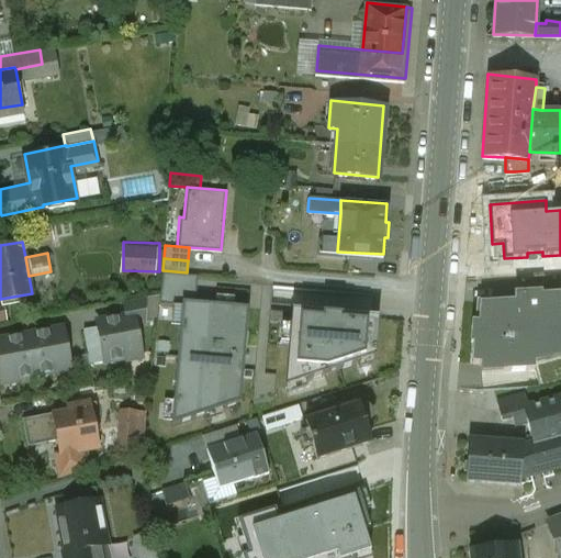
[(516,299),(478,300),(478,322),(472,321),(471,342),(474,343),(473,361),(504,361),(503,369),(535,368),(534,353),(560,345),(560,290),(517,293),(516,299)]
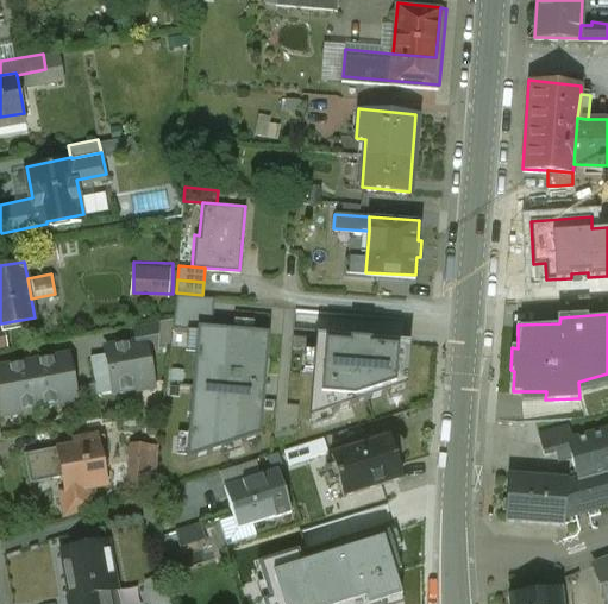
[(145,346),(146,350),(158,347),(158,320),(132,325),(136,340),(142,339),(143,346),(145,346)]
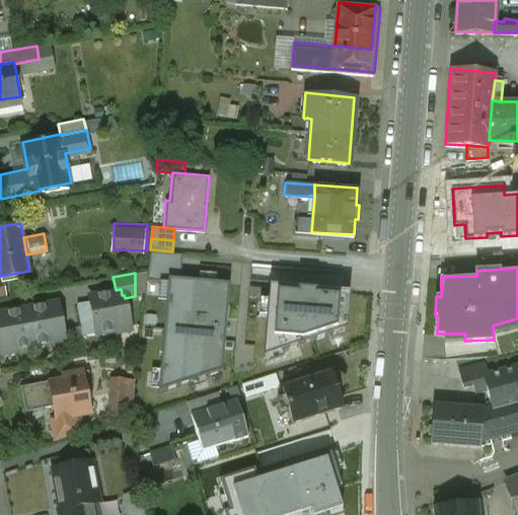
[(231,283),(170,278),(159,391),(223,370),(231,283)]
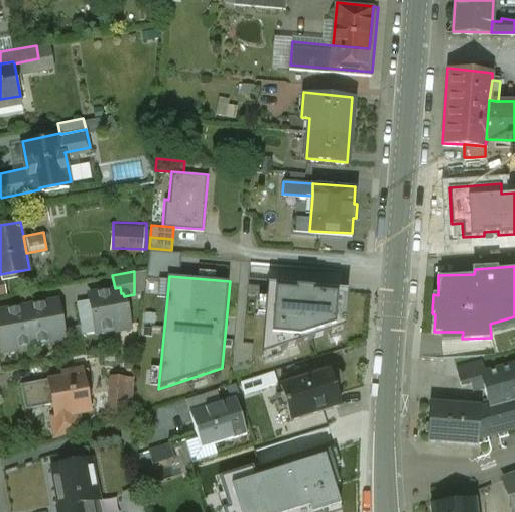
[(348,291),(317,288),(292,287),(270,284),(263,356),(346,328),(348,291)]
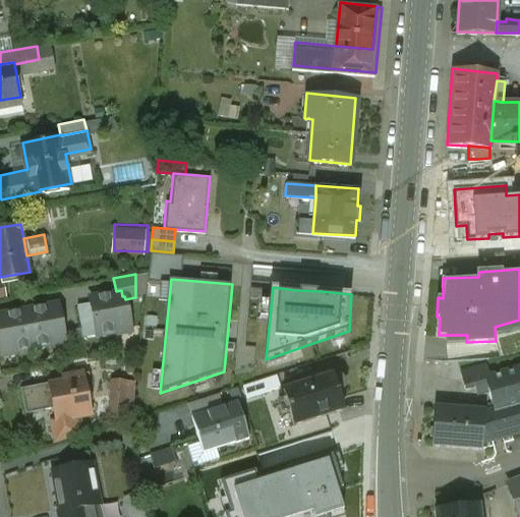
[(116,291),(91,295),(92,302),(98,332),(98,334),(116,330),(116,329),(130,326),(125,299),(124,296),(122,296),(121,290),(116,291)]
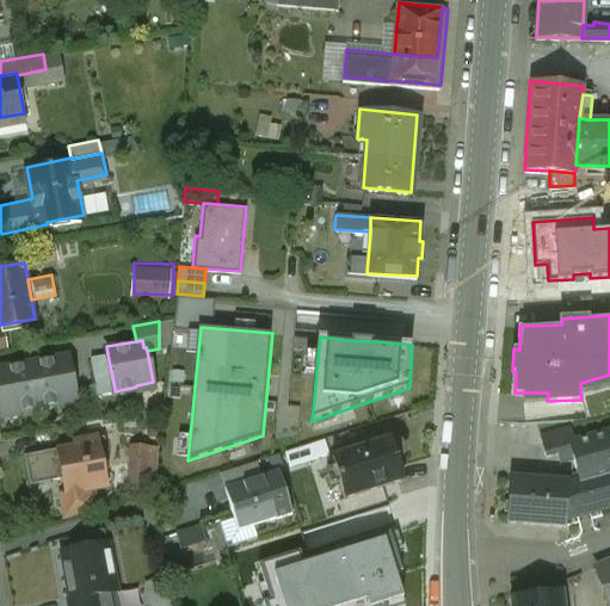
[(66,354),(31,360),(38,404),(60,401),(60,400),(75,396),(69,362),(67,362),(66,354)]
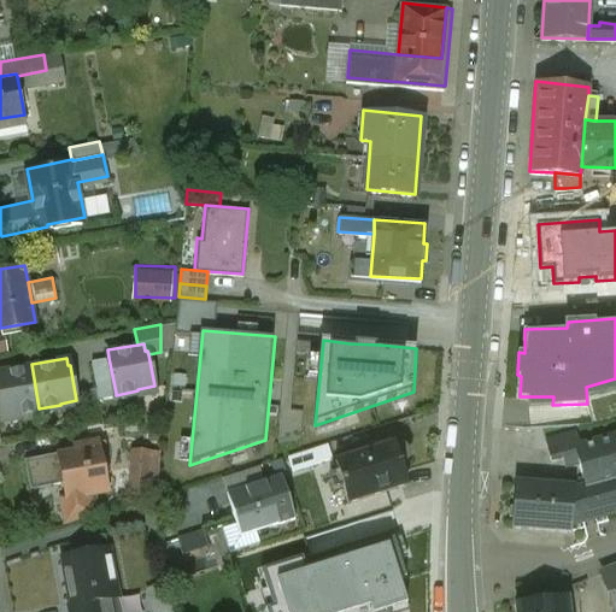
[(116,393),(109,358),(92,360),(98,396),(116,393)]
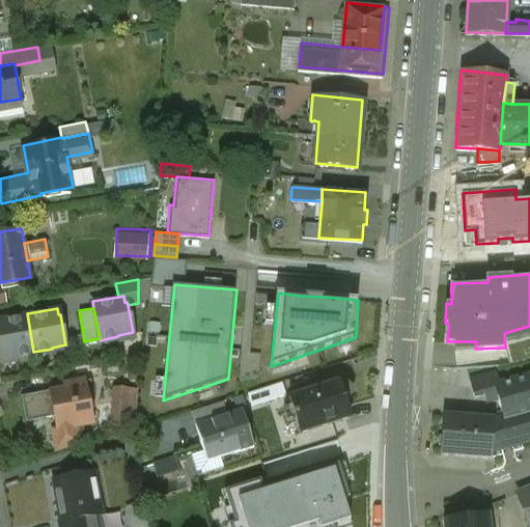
[(27,313),(0,317),(0,355),(0,357),(15,354),(15,356),(33,352),(27,313)]
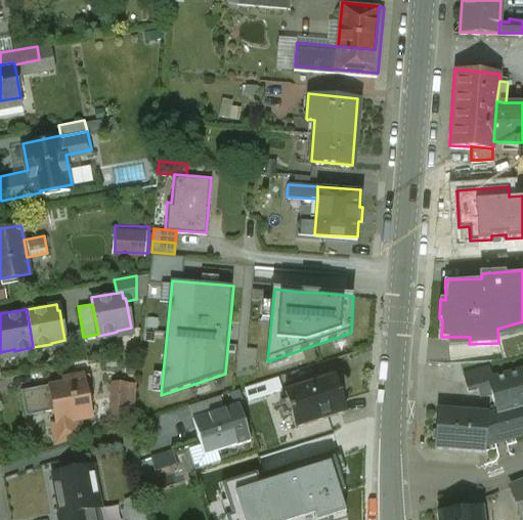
[(487,376),(491,375),(487,364),(463,372),(468,389),(479,386),(478,384),(488,381),(487,376)]
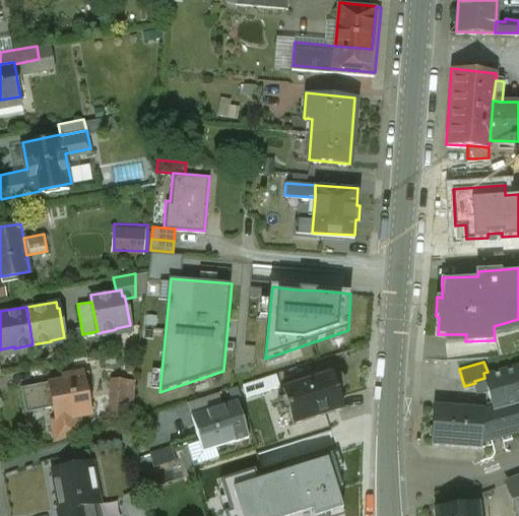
[(484,378),(493,406),(504,403),(503,400),(518,396),(518,363),(488,372),(483,373),(484,378)]
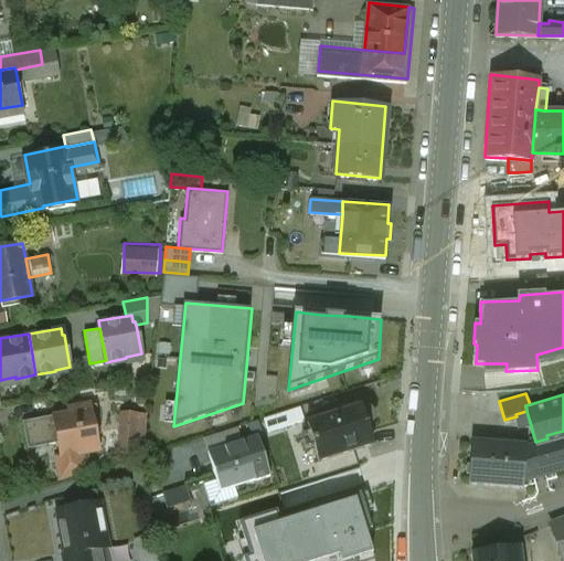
[(117,410),(120,411),(120,410),(140,411),(141,399),(118,397),(117,410)]
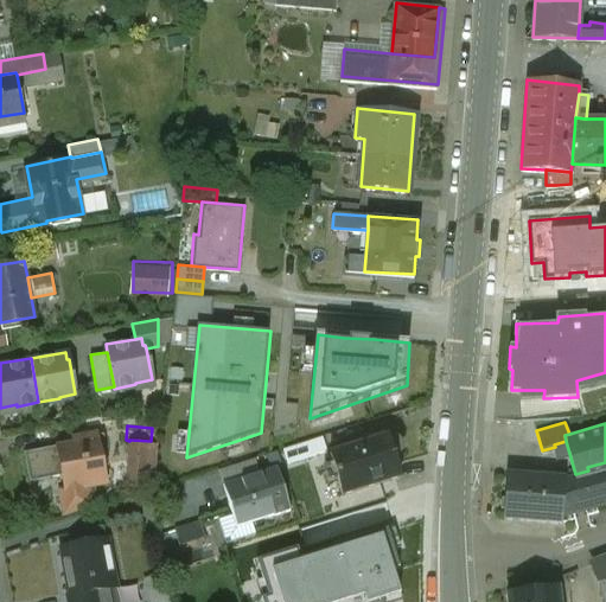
[(85,440),(23,453),(29,481),(61,474),(63,487),(64,491),(94,484),(106,481),(97,444),(104,443),(102,431),(96,433),(95,431),(84,434),(85,440)]
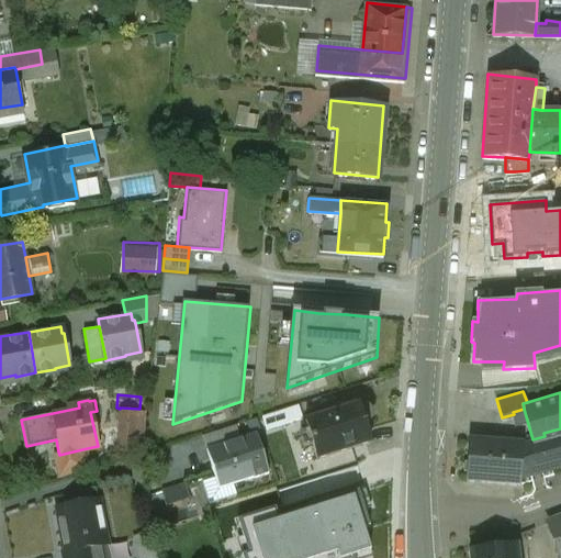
[(327,410),(304,417),(317,454),(369,438),(365,422),(370,420),(372,414),(372,410),(370,405),(367,401),(362,400),(357,401),(341,406),(339,400),(325,404),(327,410)]
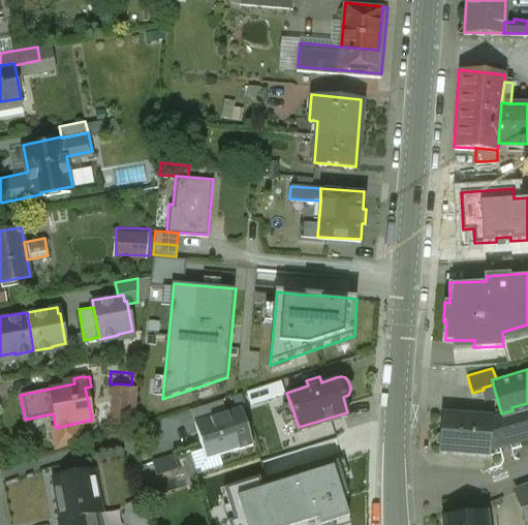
[(131,384),(113,383),(113,384),(111,422),(125,423),(125,418),(134,418),(134,408),(126,407),(127,389),(131,390),(131,384)]
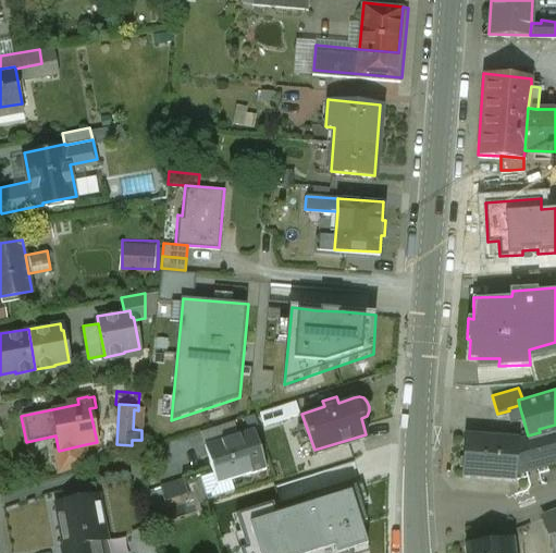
[(528,435),(516,439),(514,469),(547,459),(548,463),(555,461),(555,425),(539,429),(540,432),(528,435)]
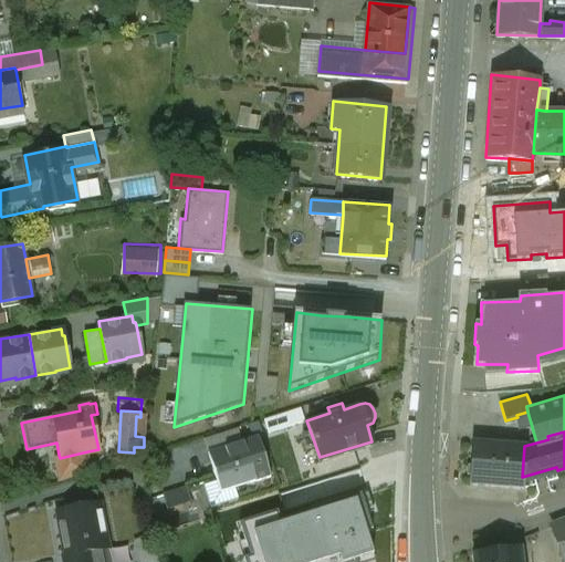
[(257,435),(206,451),(218,489),(221,489),(225,502),(244,496),(240,482),(269,472),(257,435)]
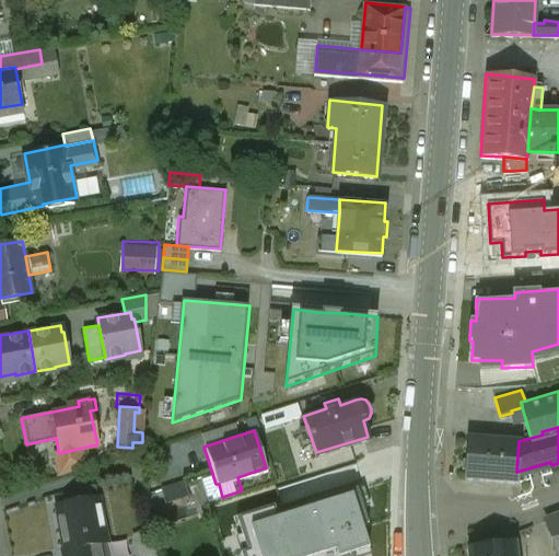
[(486,439),(467,438),(465,476),(516,479),(516,472),(519,441),(500,440),(500,438),(486,437),(486,439)]
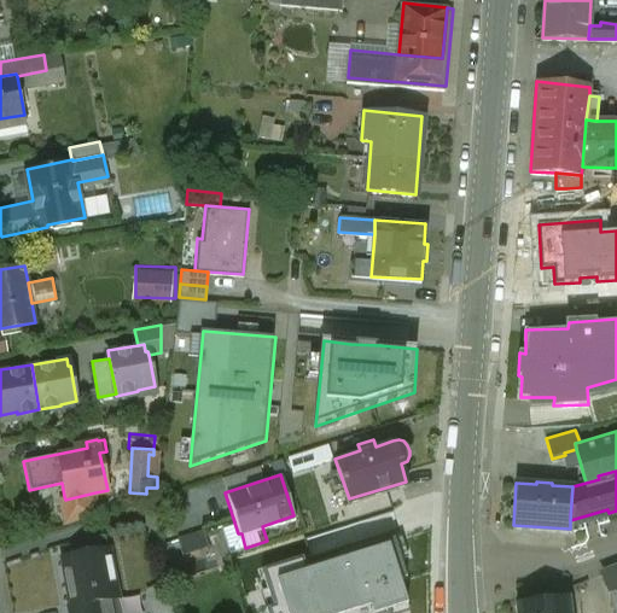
[(65,500),(64,496),(58,498),(64,521),(92,513),(92,511),(99,509),(95,492),(65,500)]
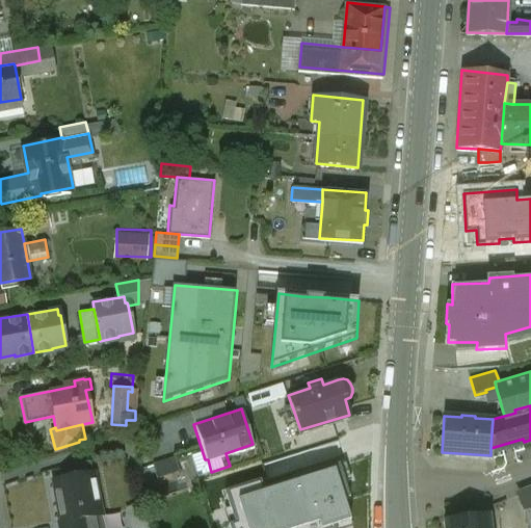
[(262,478),(226,490),(236,521),(230,523),(231,527),(337,527),(337,524),(351,520),(345,498),(351,496),(341,463),(306,474),(307,477),(294,481),(293,477),(264,486),(262,478)]
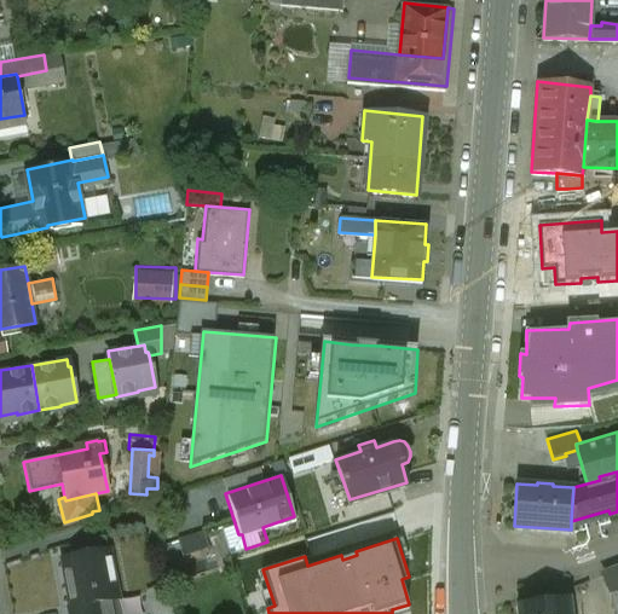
[(109,548),(63,557),(73,613),(98,613),(97,601),(119,596),(109,548)]
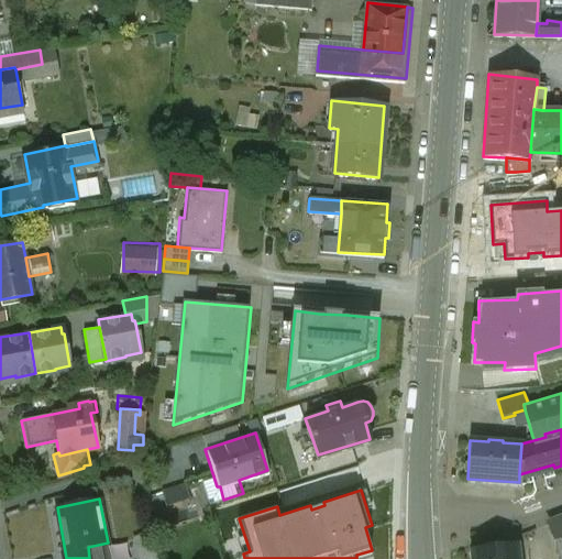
[(561,515),(549,522),(561,555),(561,515)]
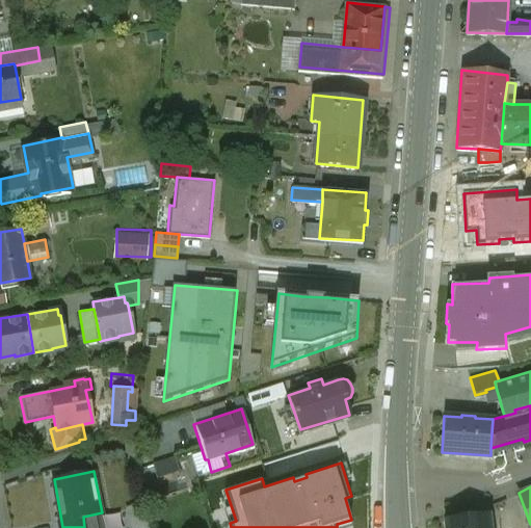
[(489,527),(488,515),(445,521),(445,527),(489,527)]
